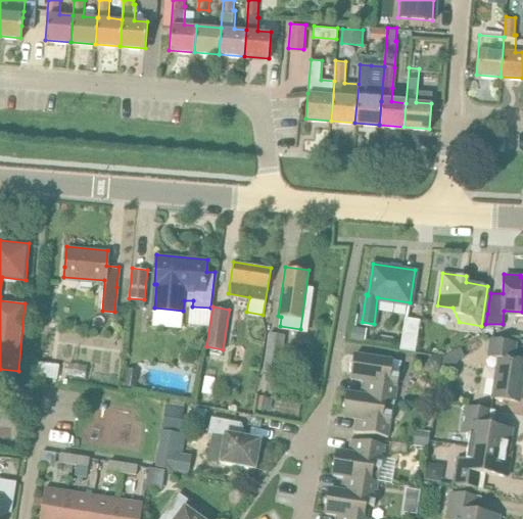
[(406,316),(400,348),(415,350),(420,318),(406,316)]
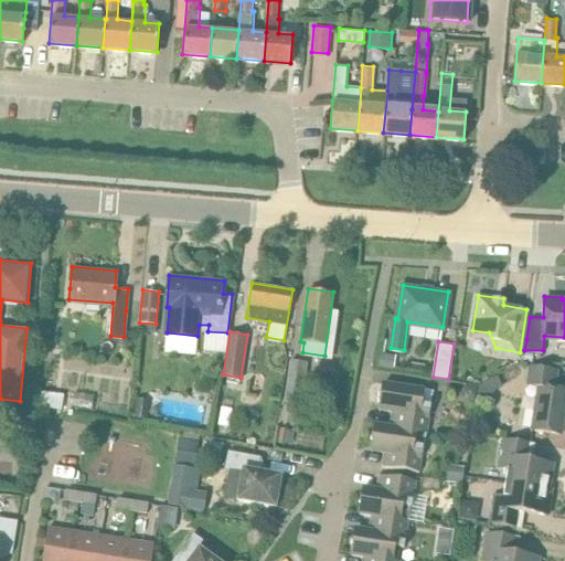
[(380,350),(377,366),(393,369),(395,353),(380,350)]
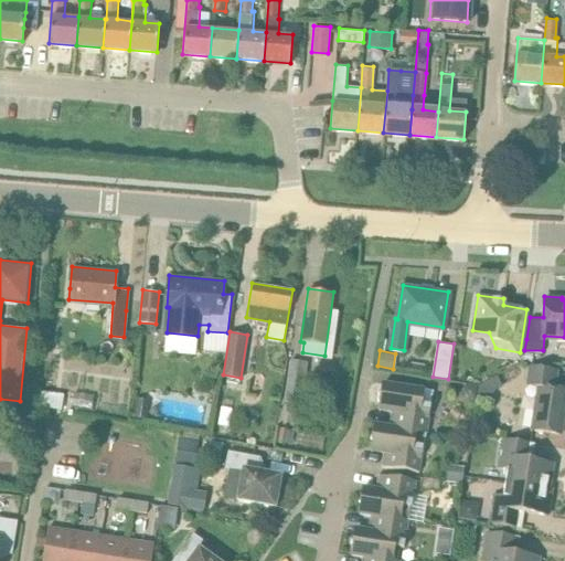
[(524,350),(523,358),(532,359),(533,351),(524,350)]
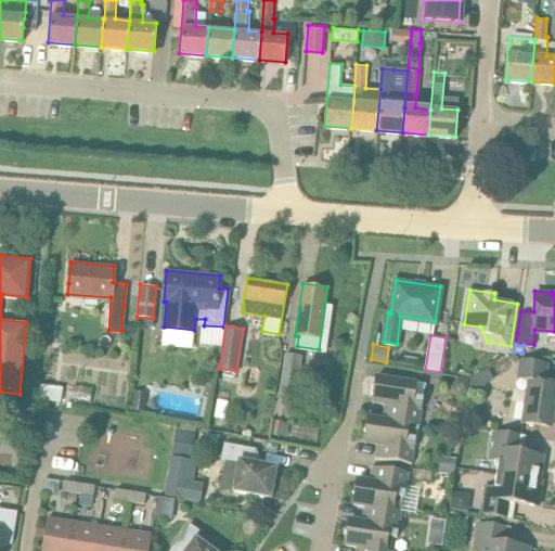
[(301,355),(284,351),(279,393),(296,394),(301,355)]
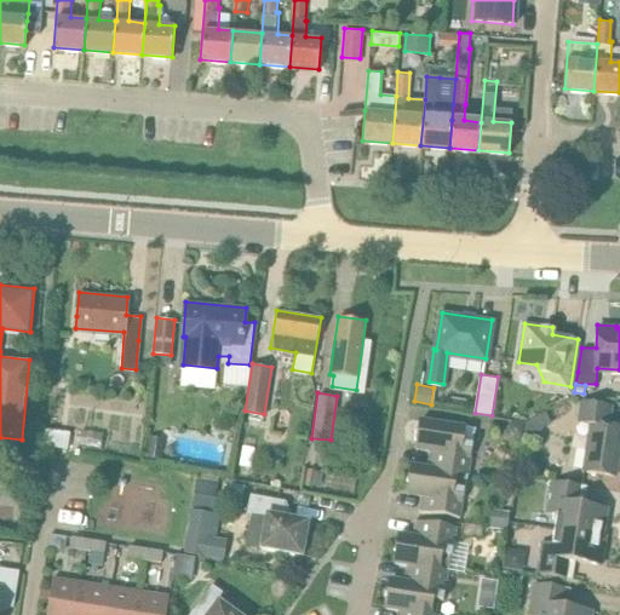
[(619,425),(608,424),(610,404),(583,400),(579,419),(591,421),(584,469),(615,473),(619,443),(619,425)]
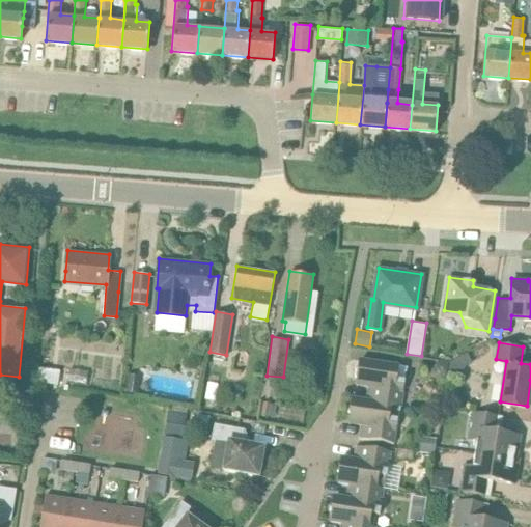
[(367,398),(401,404),(408,365),(360,358),(356,388),(368,390),(367,398)]
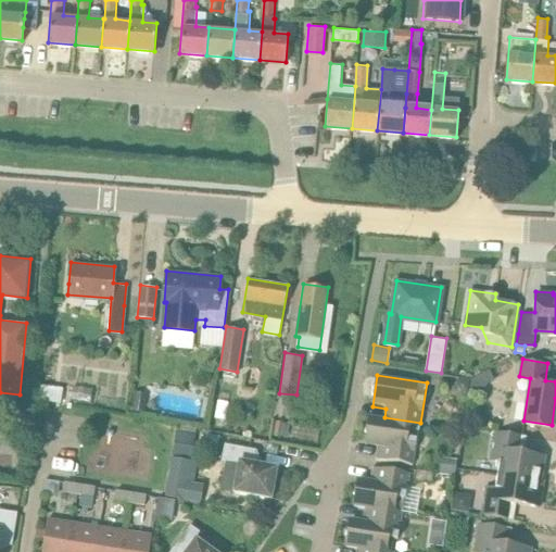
[(38,398),(61,401),(63,386),(41,381),(38,398)]
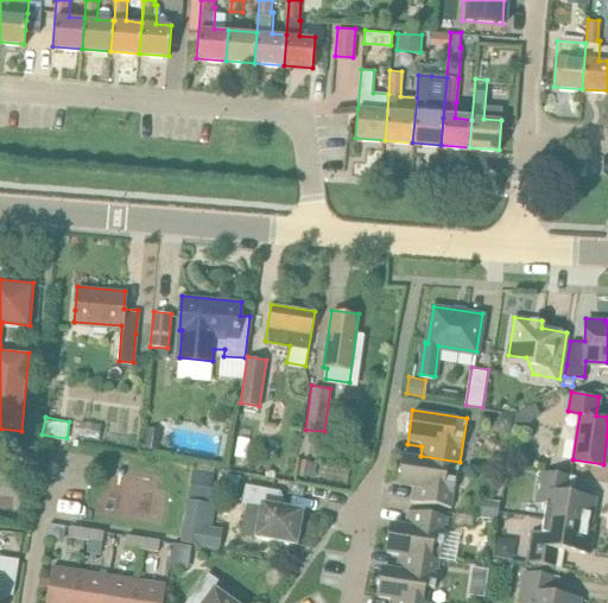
[(146,425),(143,445),(159,448),(163,427),(146,425)]
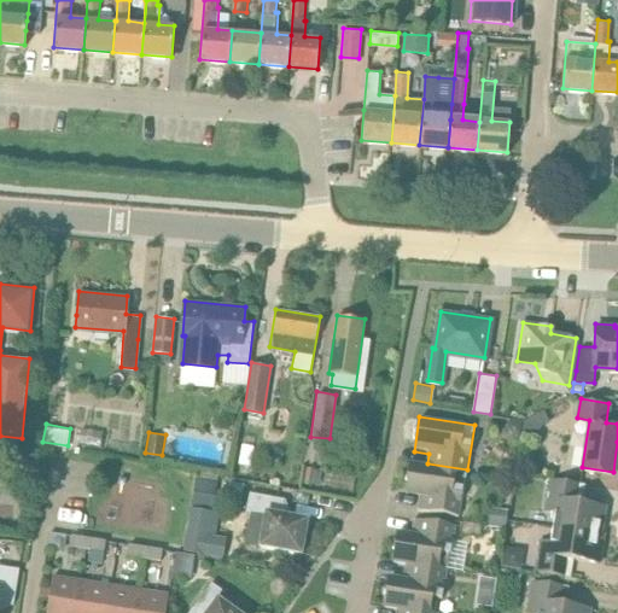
[(410,461),(407,490),(423,492),(421,507),(418,506),(418,508),(459,514),(465,471),(467,471),(467,470),(427,463),(410,461)]
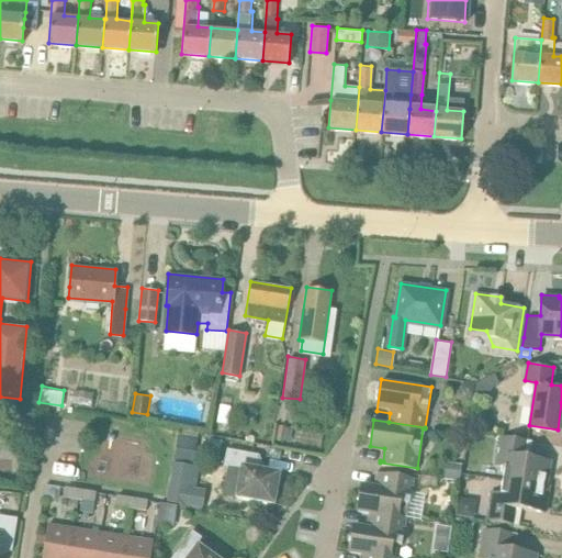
[(176,449),(173,457),(175,457),(193,461),(199,432),(180,427),(176,449)]
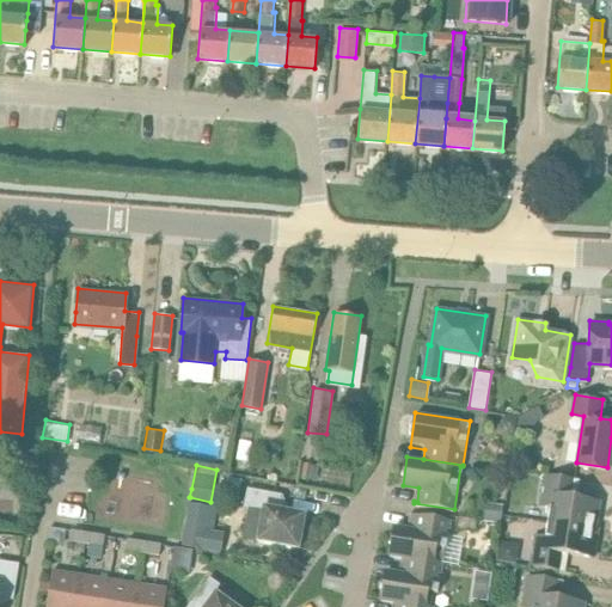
[(550,506),(548,520),(595,527),(595,526),(600,500),(570,495),(573,477),(544,472),(539,504),(550,506)]
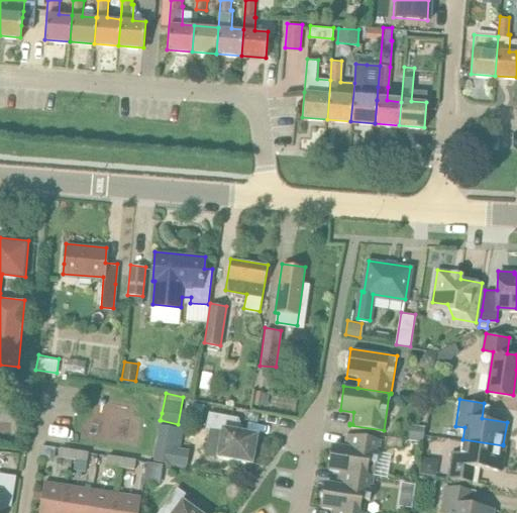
[(206,425),(222,428),(217,455),(252,463),(257,433),(236,429),(238,416),(209,411),(206,425)]
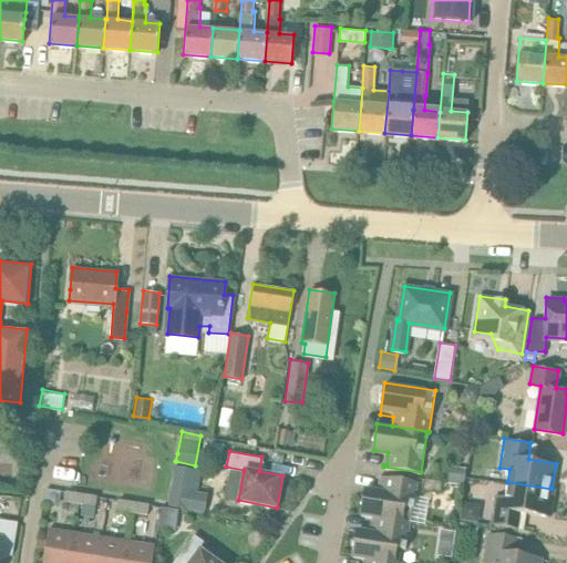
[(177,466),(171,503),(204,510),(207,491),(192,489),(195,469),(177,466)]
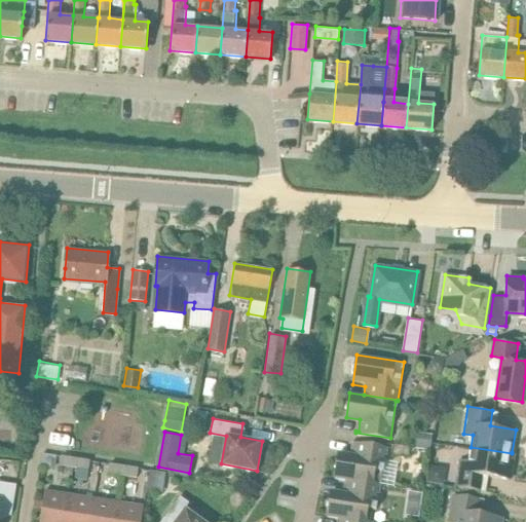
[(419,432),(417,446),(429,447),(431,433),(425,432),(419,432)]
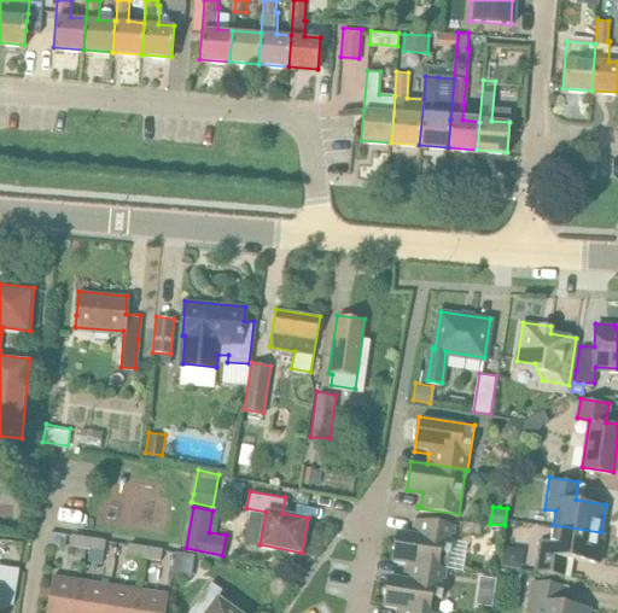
[(414,532),(397,530),(394,559),(408,561),(408,560),(447,566),(449,552),(450,552),(455,523),(413,517),(413,518),(417,518),(414,532)]
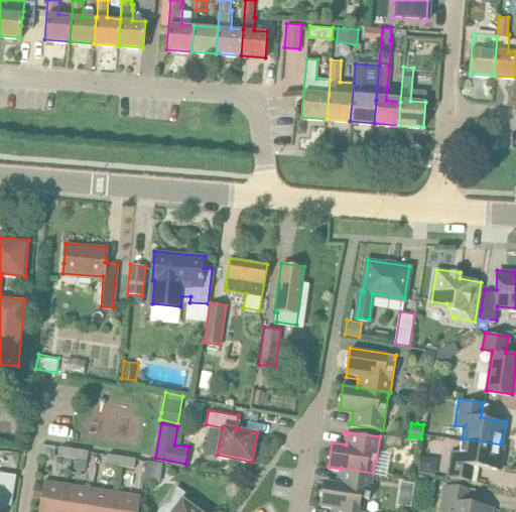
[(501,469),(504,444),(502,443),(502,444),(462,438),(460,451),(452,449),(446,476),(471,480),(473,464),(501,469)]
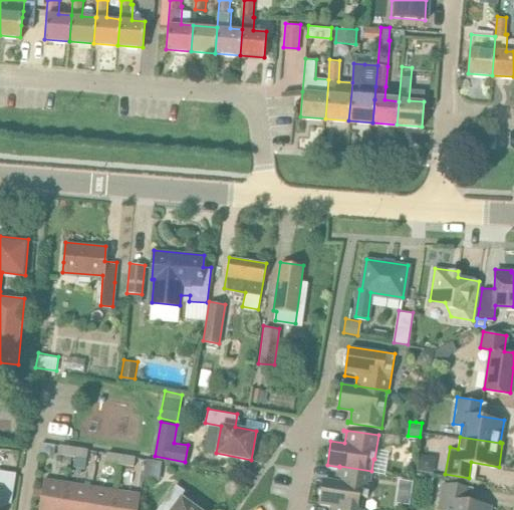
[(59,444),(58,454),(72,455),(73,445),(59,444)]
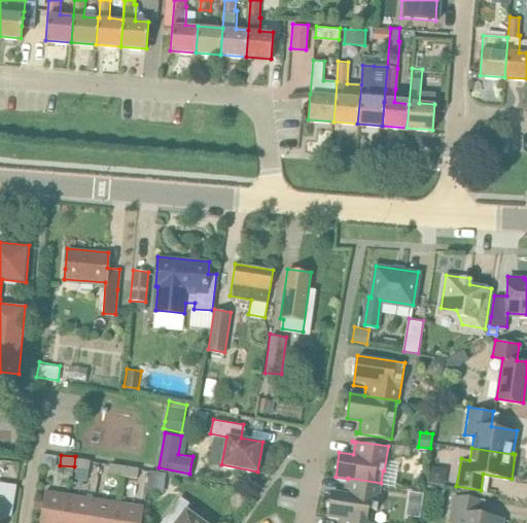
[(75,456),(74,466),(89,468),(91,458),(75,456)]
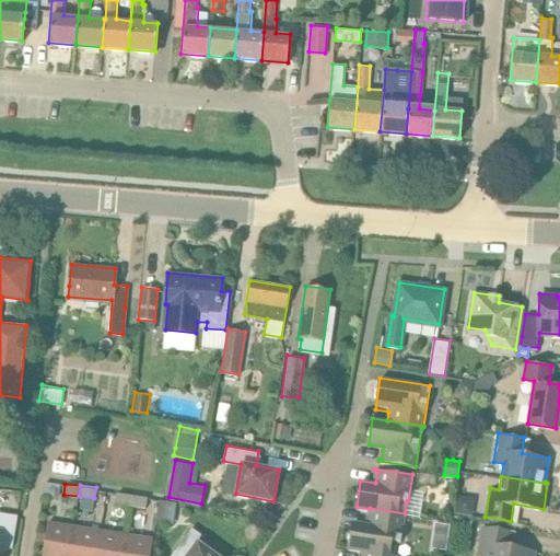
[(117,491),(116,502),(131,505),(132,494),(117,491)]
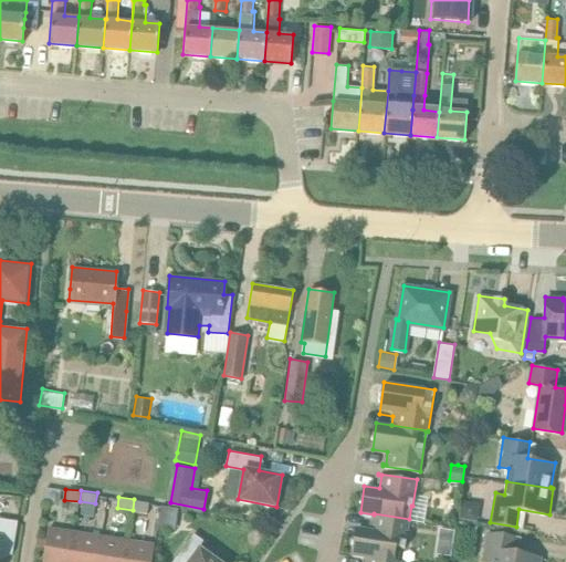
[(462,498),(459,517),(477,520),(480,501),(462,498)]
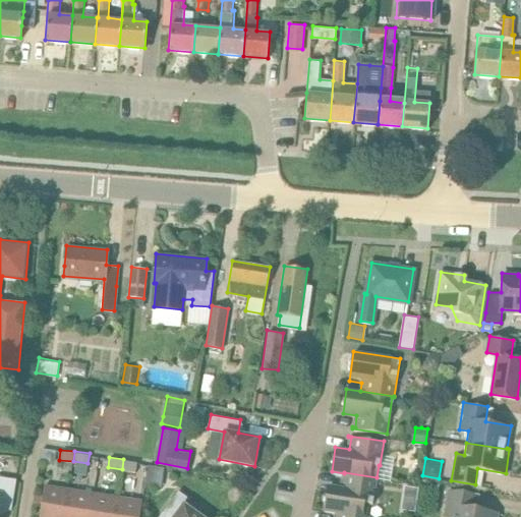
[(123,459),(122,469),(136,471),(137,461),(123,459)]
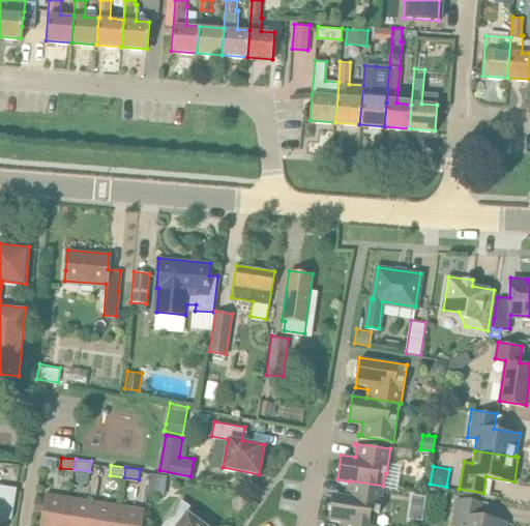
[(239,480),(234,488),(243,494),(248,487),(239,480)]
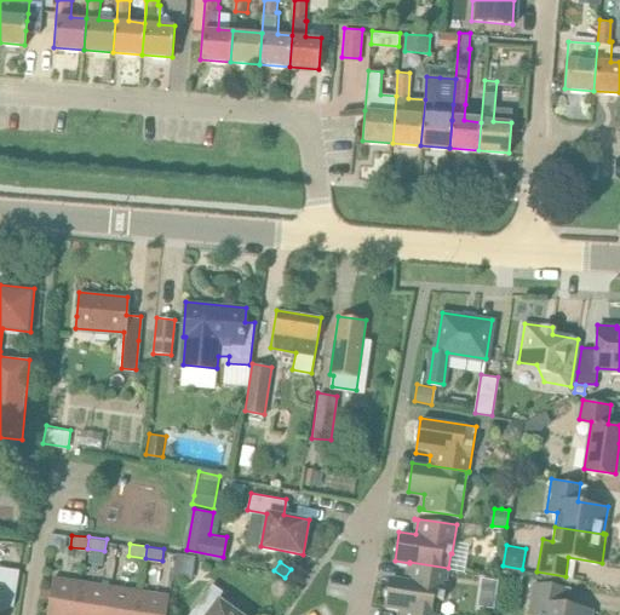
[(407,579),(391,576),(386,605),(401,608),(430,613),(430,611),(432,597),(443,598),(448,568),(409,562),(409,563),(407,579)]
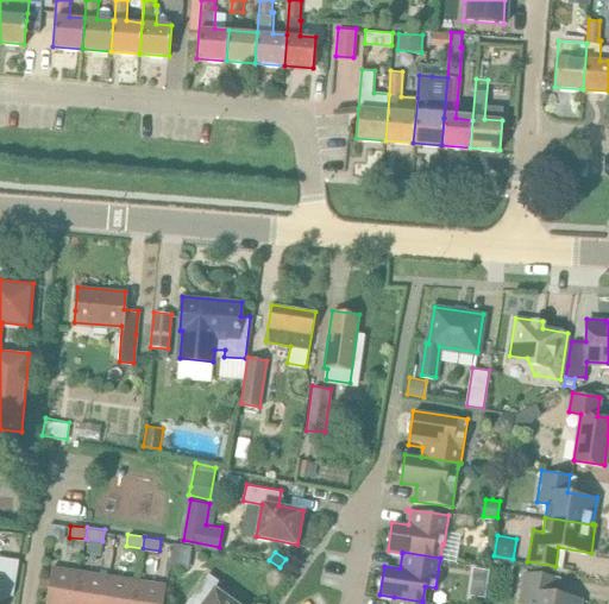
[(0,591),(13,593),(19,559),(0,555),(0,591)]
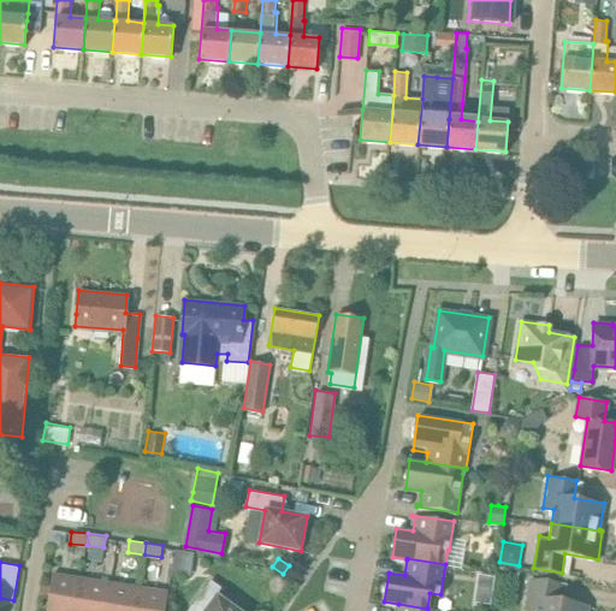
[(468,568),(466,583),(483,586),(485,570),(468,568)]
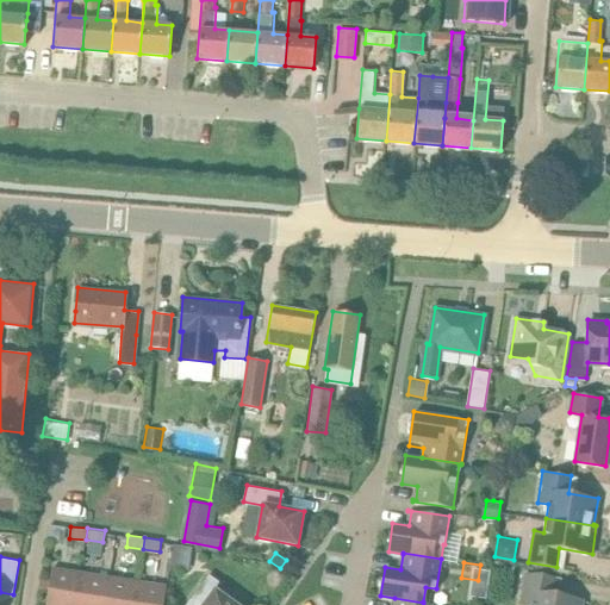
[(75,604),(81,571),(53,566),(45,604),(75,604)]
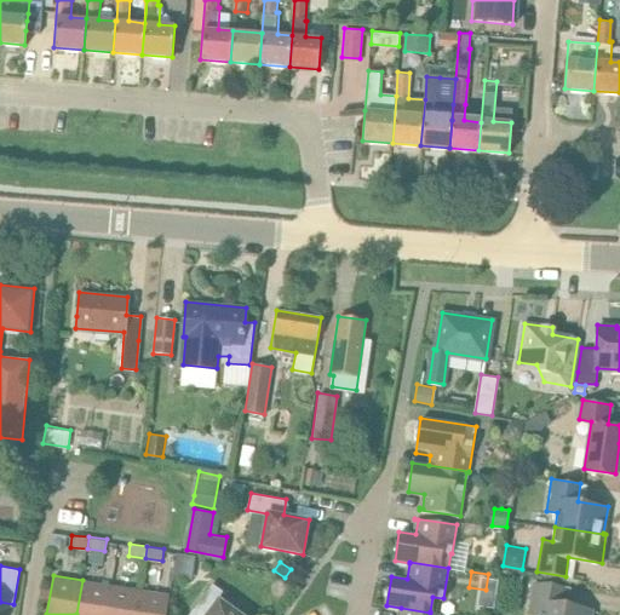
[(105,614),(112,585),(82,580),(76,614),(105,614)]
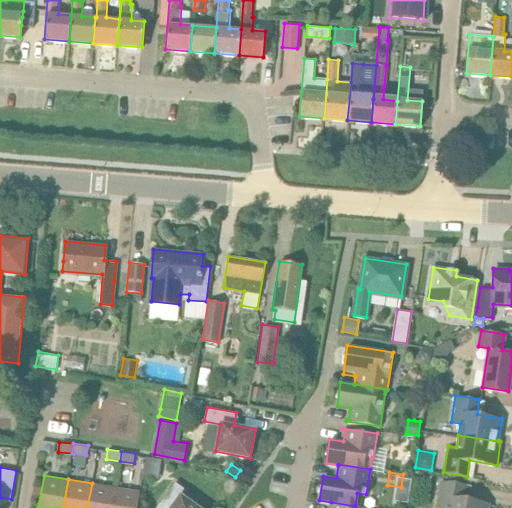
[(158,504),(155,507),(199,507),(193,503),(180,494),(185,487),(175,480),(169,490),(162,499),(158,504)]
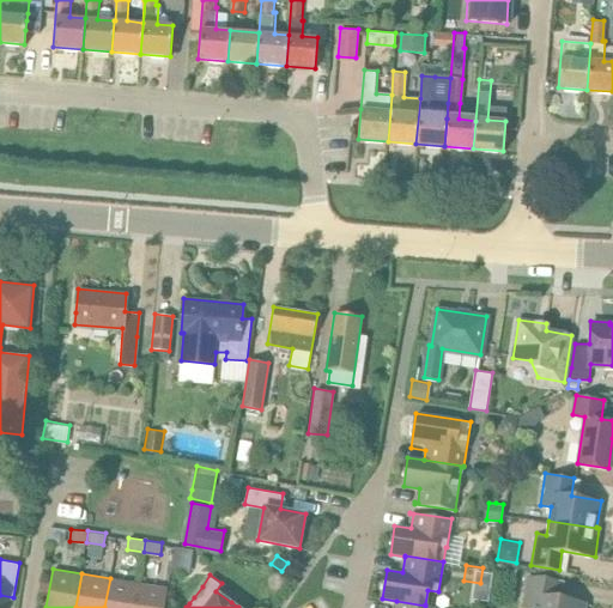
[(535,607),(534,607),(584,607),(586,602),(554,597),(558,579),(534,576),(529,575),(525,607),(535,607)]
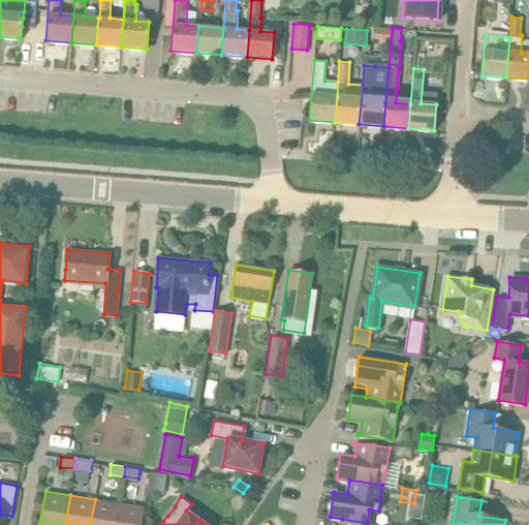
[(116,524),(120,503),(95,499),(90,524),(116,524)]
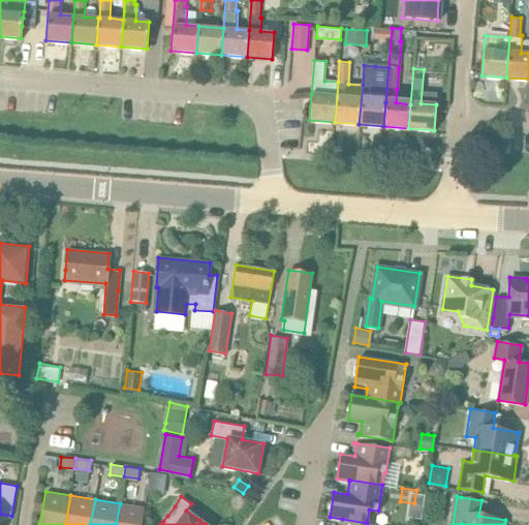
[(142,524),(145,507),(120,503),(116,524),(142,524)]
